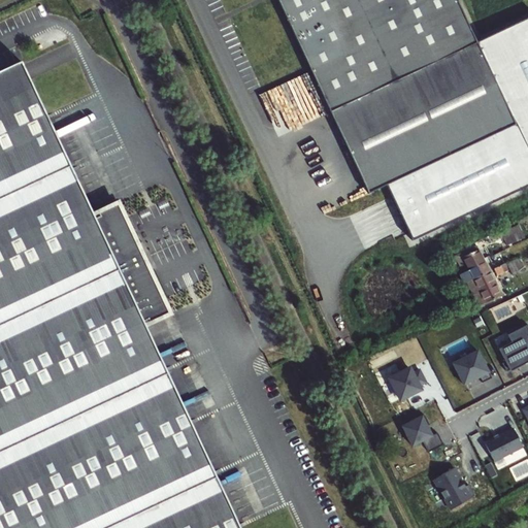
[(275,0),(367,194),(388,184),(516,125),(475,40),(457,0),(275,0)]
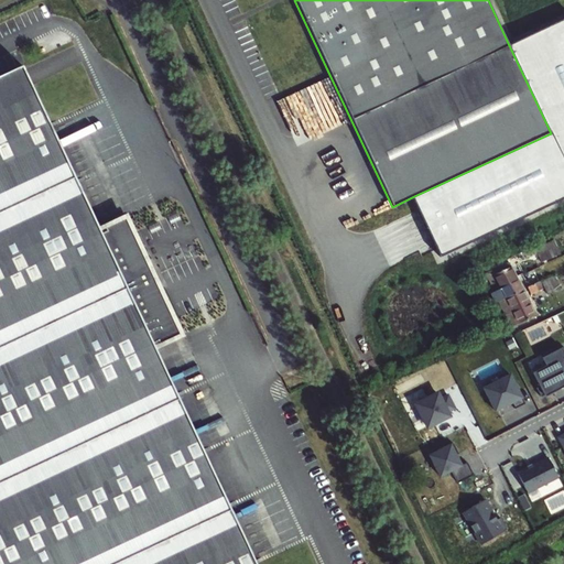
[(551,133),(414,196),(442,256),(563,198),(563,17),(508,43),(551,133)]
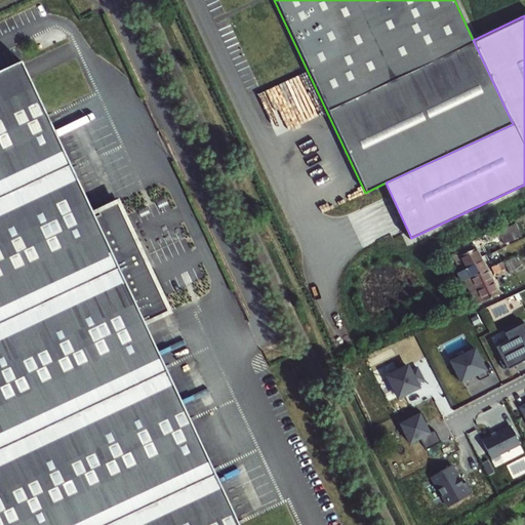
[(92,214),(21,62),(0,71),(0,524),(238,524),(145,325),(170,314),(118,203),(92,214)]
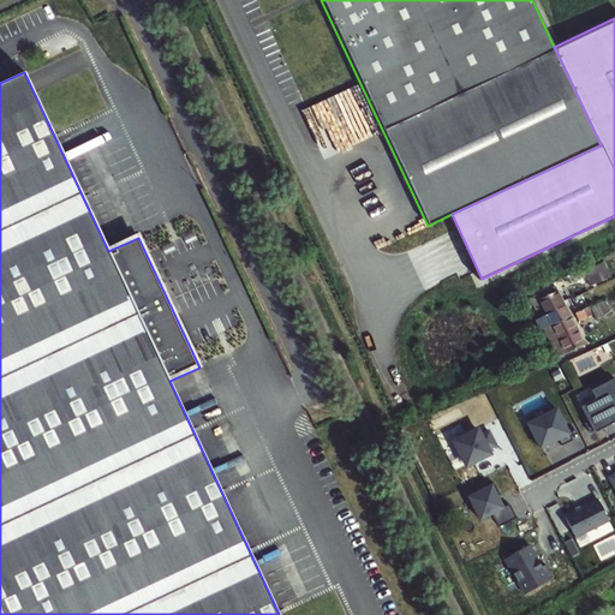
[(340,94),(306,109),(321,144),(335,137),(341,149),(360,141),(340,94)]
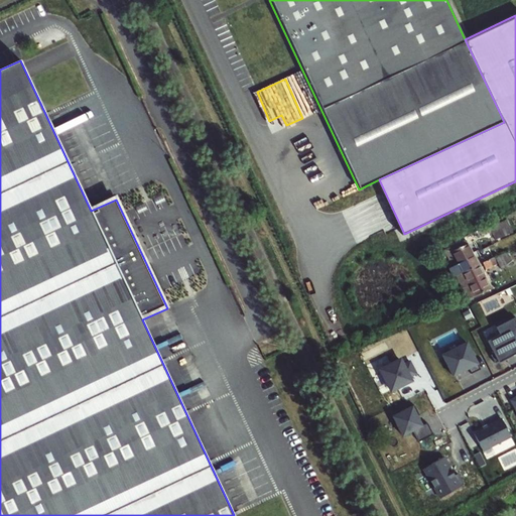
[(442,252),(449,266),(471,254),(463,240),(442,252)]
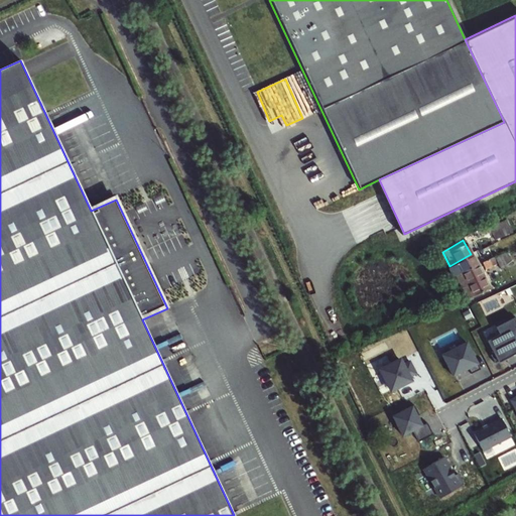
[(481,262),(490,258),(486,253),(479,257),(481,262)]
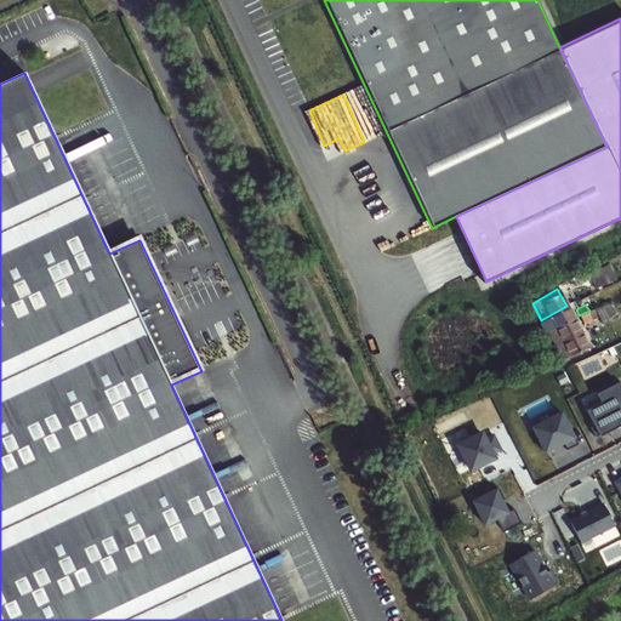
[(541,320),(548,332),(574,318),(567,306),(541,320)]
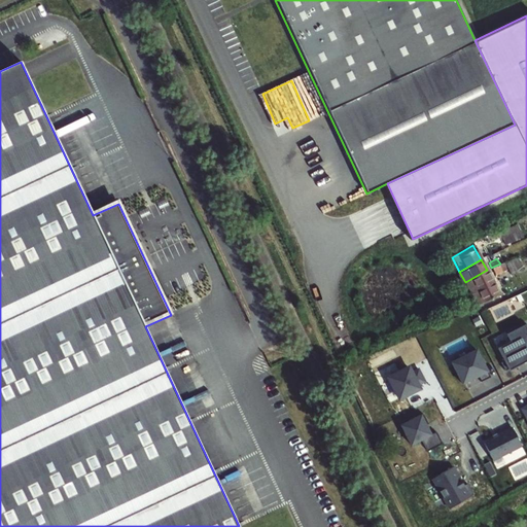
[(500,264),(491,268),(495,273),(502,269),(500,264)]
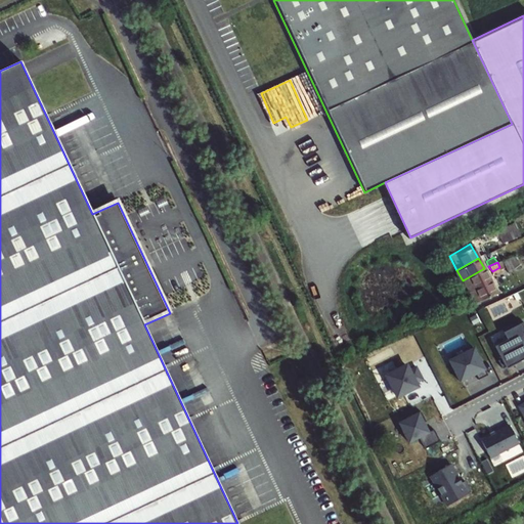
[(484,268),(463,280),(477,304),(497,292),(484,268)]
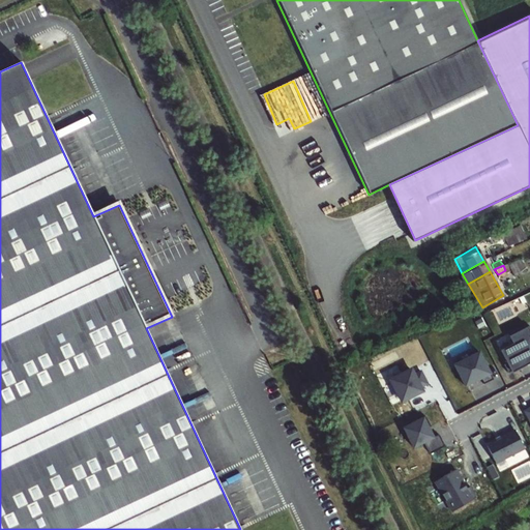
[(502,352),(508,364),(505,366),(509,375),(529,363),(529,327),(510,337),(514,345),(502,352)]
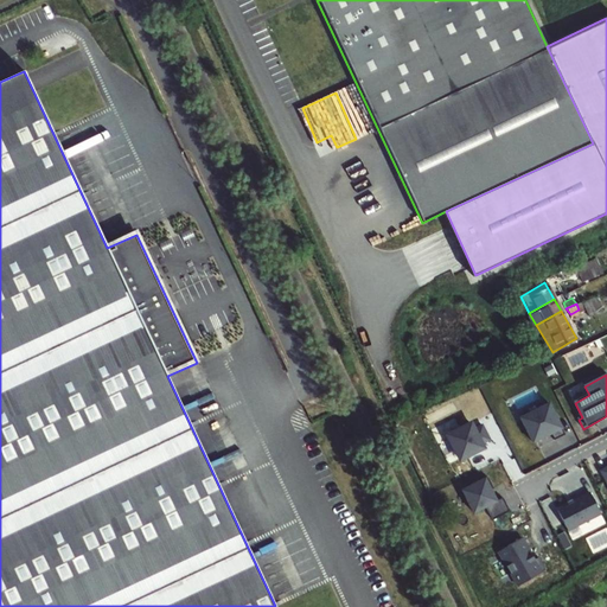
[(535,443),(553,435),(556,441),(567,436),(550,404),(522,419),(535,443)]
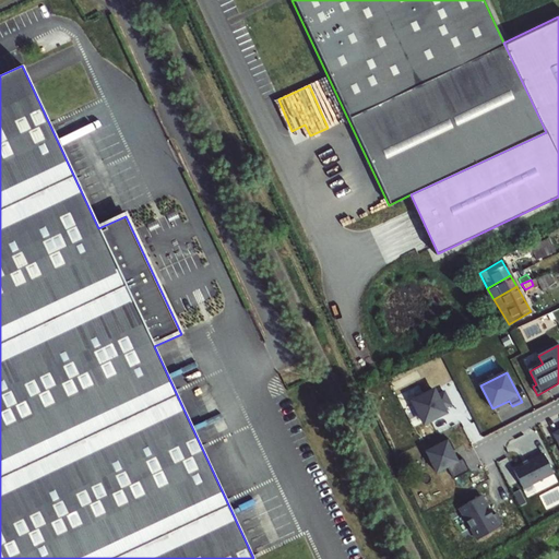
[(413,401),(425,423),(447,413),(444,408),(452,405),(445,391),(437,395),(435,390),(413,401)]
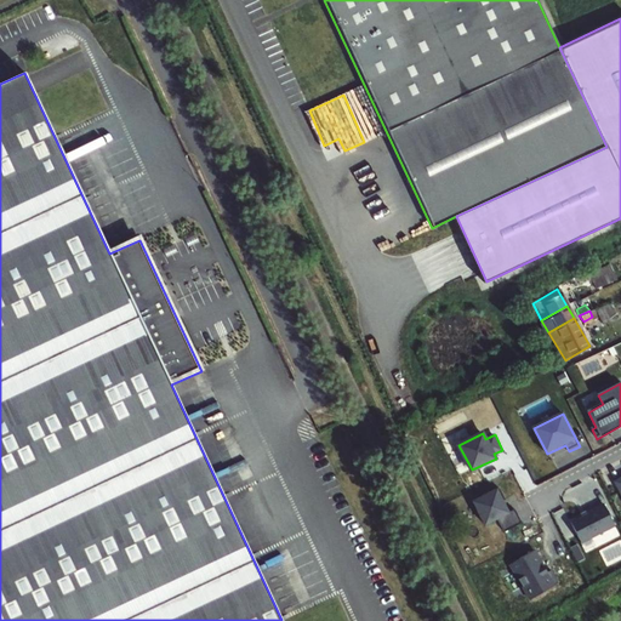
[(523,524),(514,508),(508,512),(503,501),(506,500),(500,486),(473,500),(485,524),(497,518),(506,533),(523,524)]
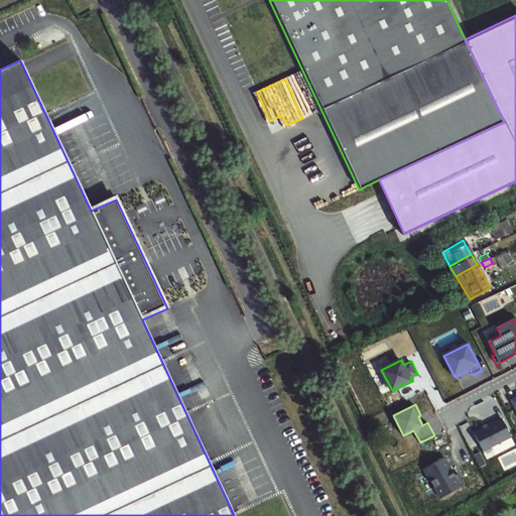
[(484,452),(512,437),(503,420),(475,434),(484,452)]
